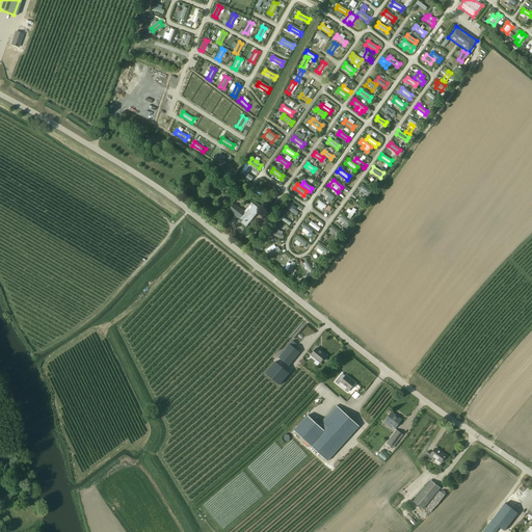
[(363,186),(360,189),(369,195),(371,192),(363,186)]
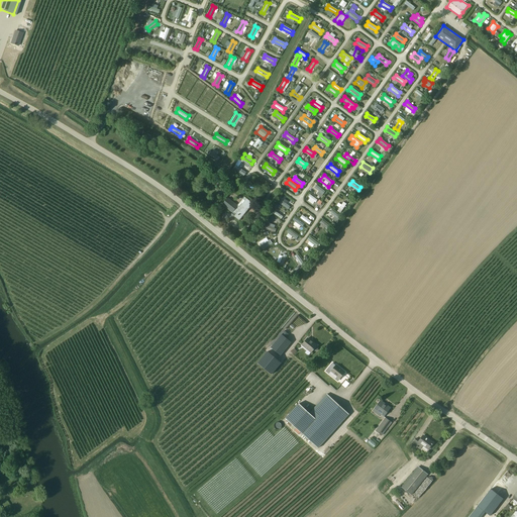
[(320,191),(322,188),(314,183),(312,186),(320,191)]
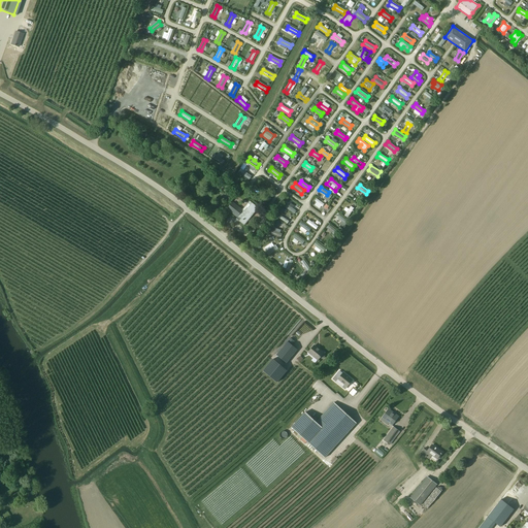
[(320,209),(324,204),(318,199),(314,204),(320,209)]
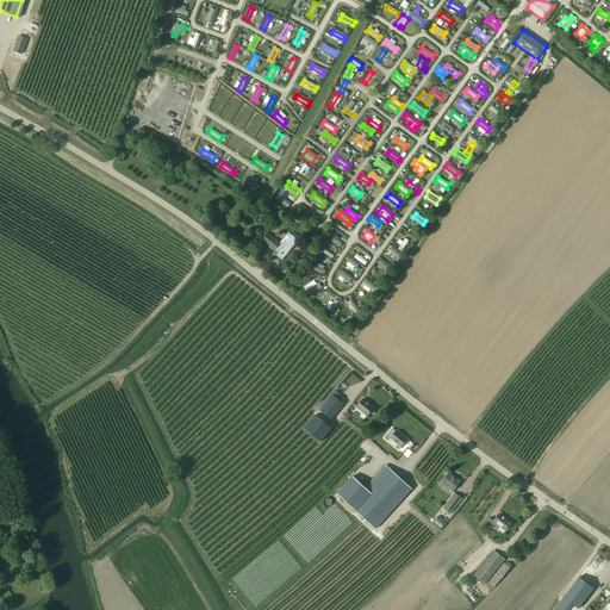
[(273,253),(277,255),(277,256),(282,261),(299,241),(288,232),(280,243),(269,234),(262,242),(274,251),(273,253)]
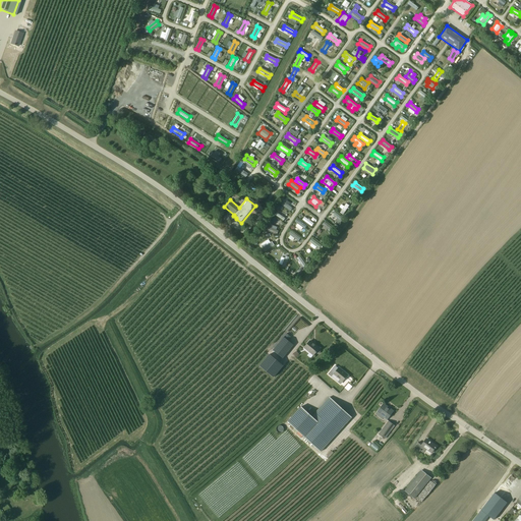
[(293,208),(286,204),(283,201),(281,205),(290,212),(293,208)]
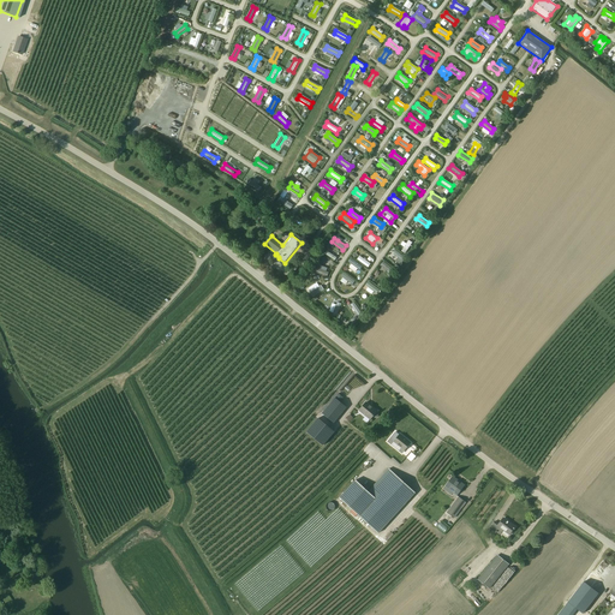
[(406,243),(402,242),(400,245),(404,248),(401,251),(405,254),(412,243),(408,240),(406,243)]
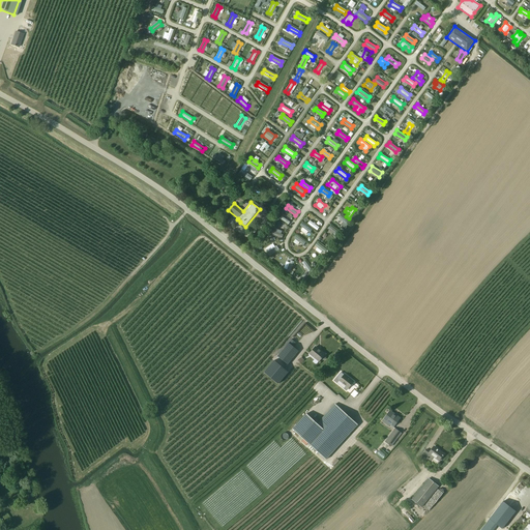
[(334,221),(345,228),(349,222),(339,214),(334,221)]
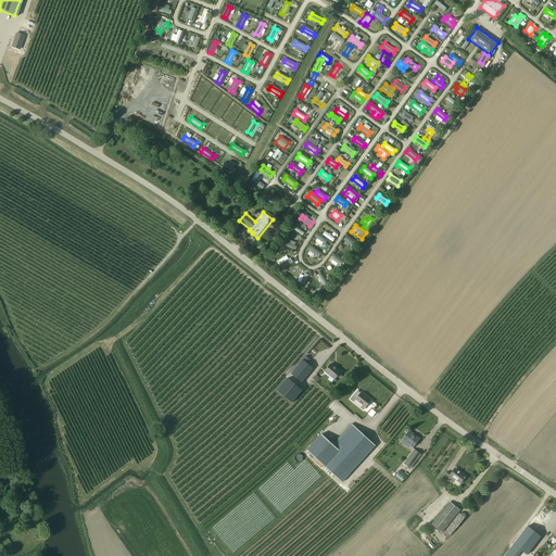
[(297,226),(293,231),(301,236),(304,230),(297,226)]
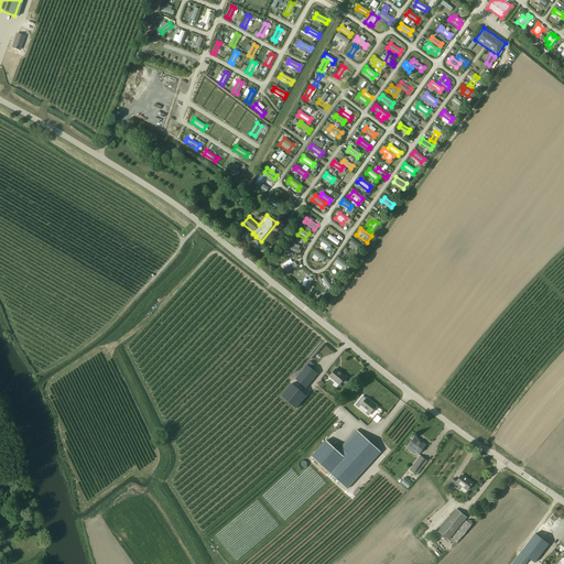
[(337,246),(339,242),(331,234),(327,238),(337,246)]
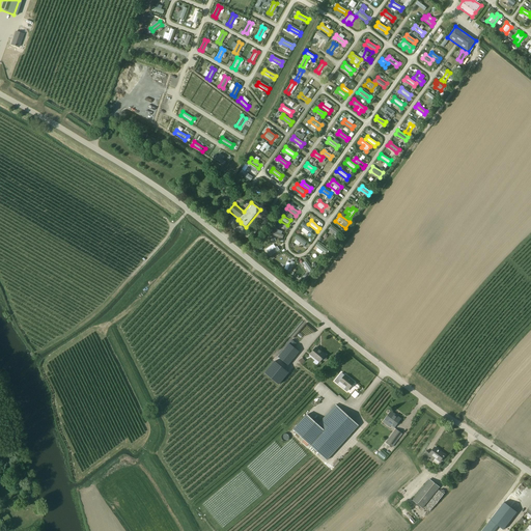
[(303,222),(300,226),(303,228),(301,230),(307,236),(312,230),(303,222)]
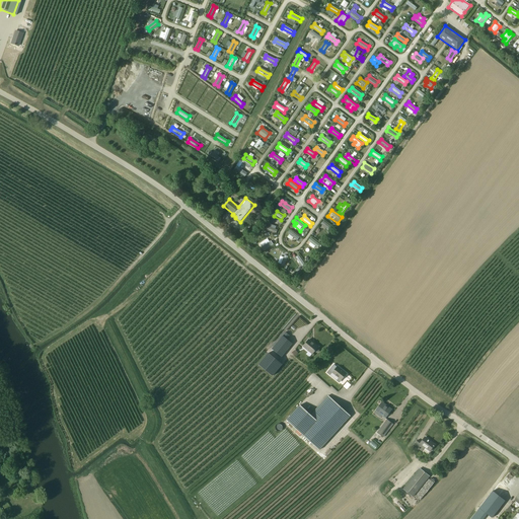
[(326,229),(329,225),(323,220),(320,224),(326,229)]
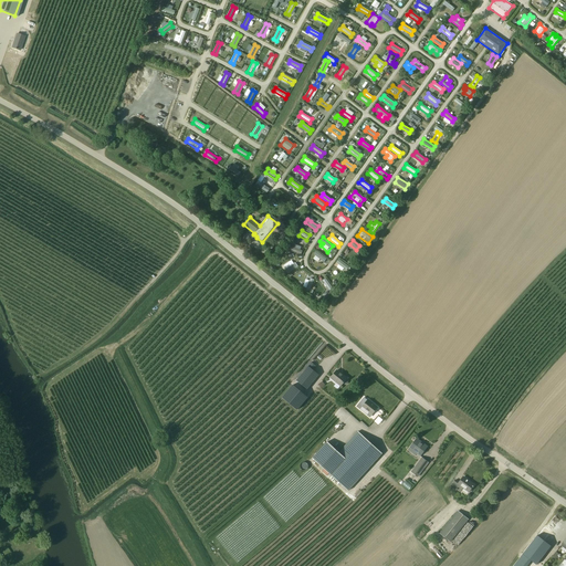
[(324,262),(326,259),(317,252),(314,255),(324,262)]
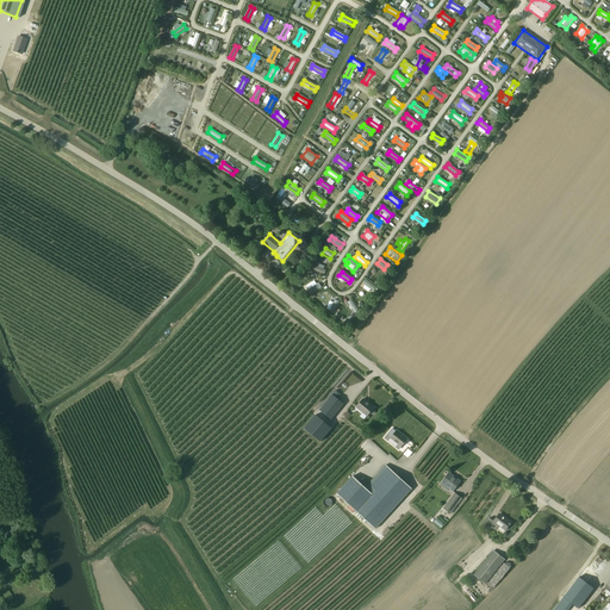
[(365,279),(360,286),(371,293),(375,287),(365,279)]
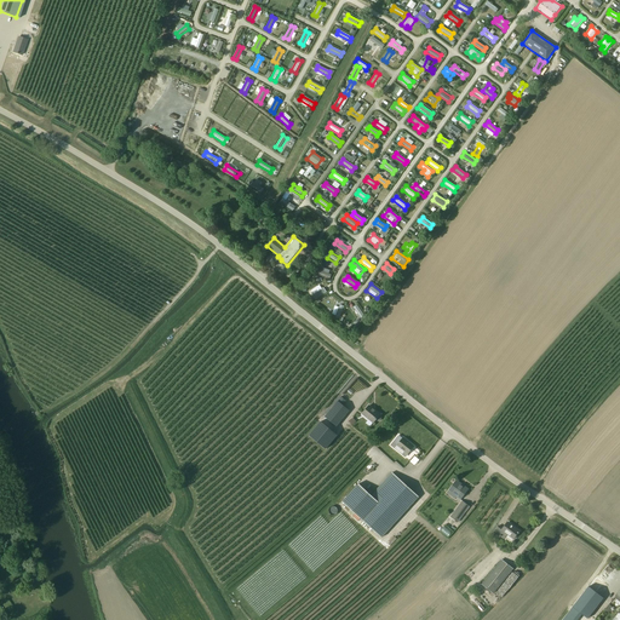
[(326,292),(323,287),(322,288),(320,285),(311,290),(315,298),(326,292)]
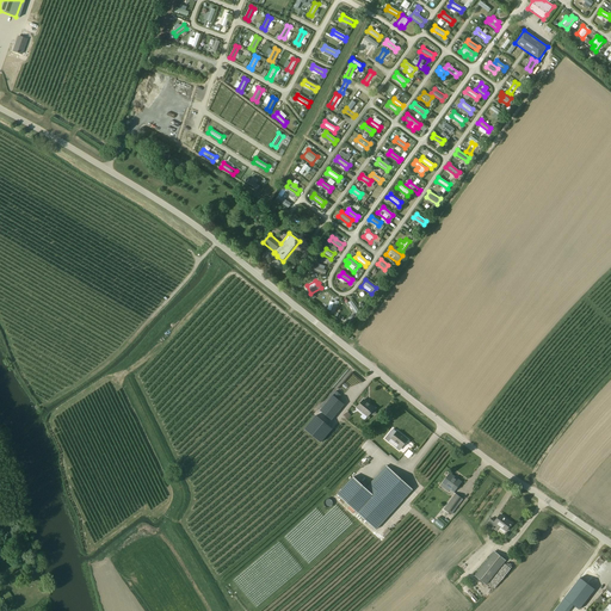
[(334,300),(334,302),(329,301),(327,309),(331,310),(331,313),(335,314),(339,301),(334,300)]
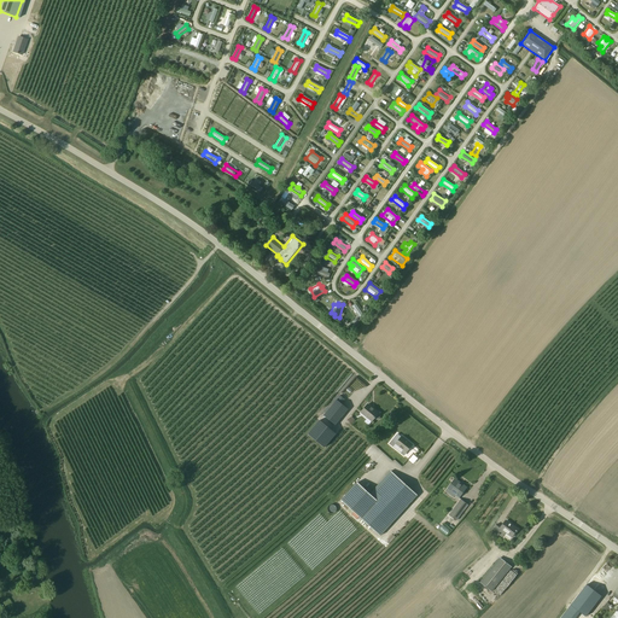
[(350,307),(359,318),(363,314),(355,303),(350,307)]
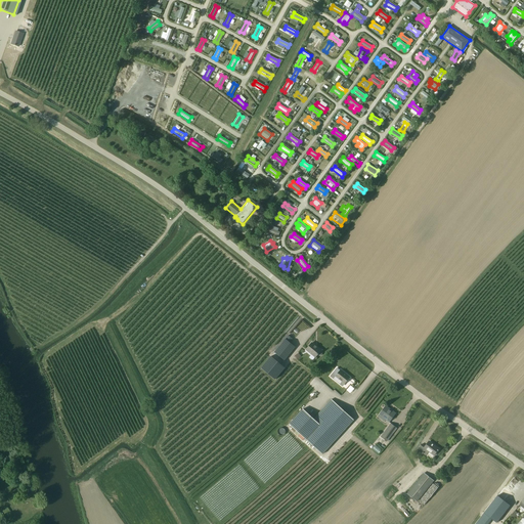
[(285,360),(295,347),(290,343),(293,339),(289,336),(274,352),(285,360)]
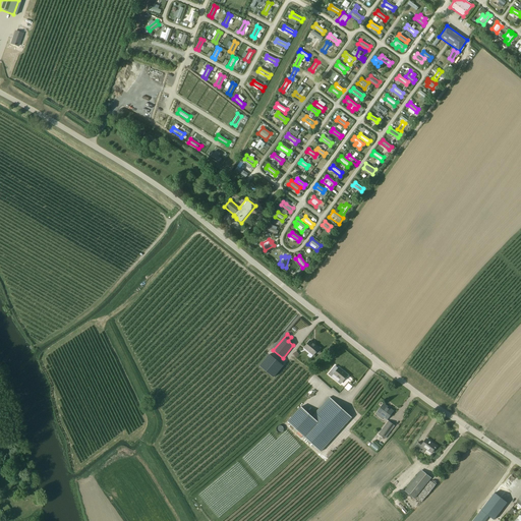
[(320,348),(310,341),(304,348),(313,355),(315,353),(316,354),(317,354),(320,354),(321,353),(321,351),(320,350),(319,349),(320,348)]
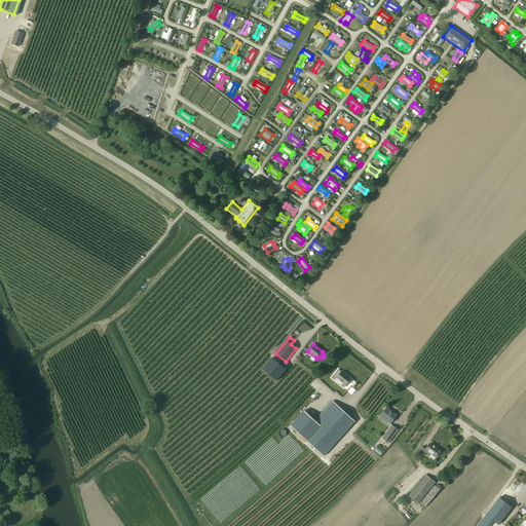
[(338,370),(332,378),(338,383),(340,381),(345,385),(350,379),(347,376),(342,372),(341,372),(338,370)]
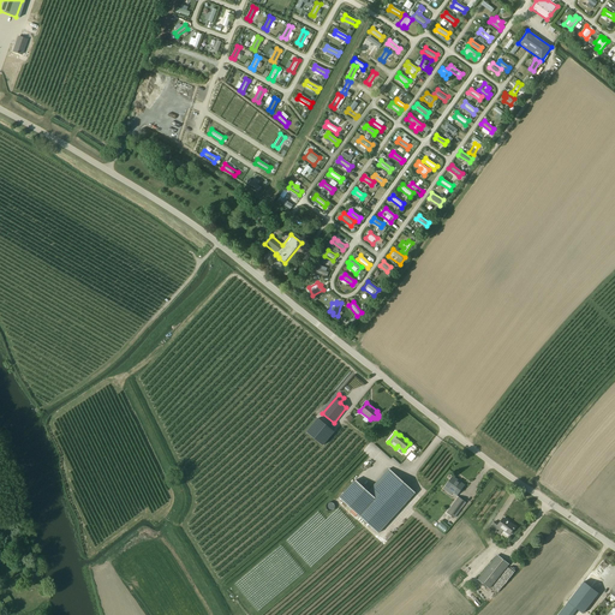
[(378,533),(416,493),(389,469),(368,491),(356,481),(340,497),(378,533)]
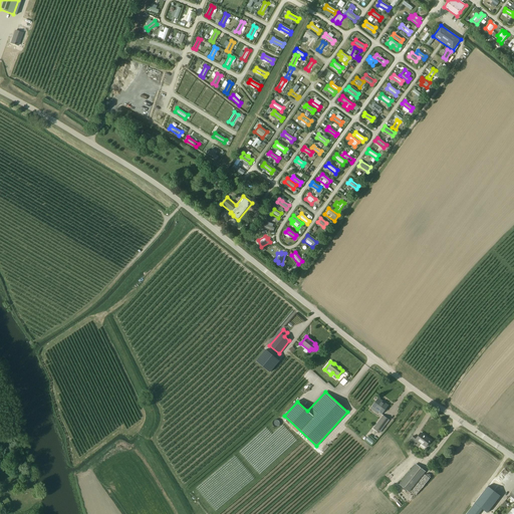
[(377,414),(378,412),(381,415),(388,407),(383,403),(378,399),(372,407),(371,407),(370,409),(377,414)]
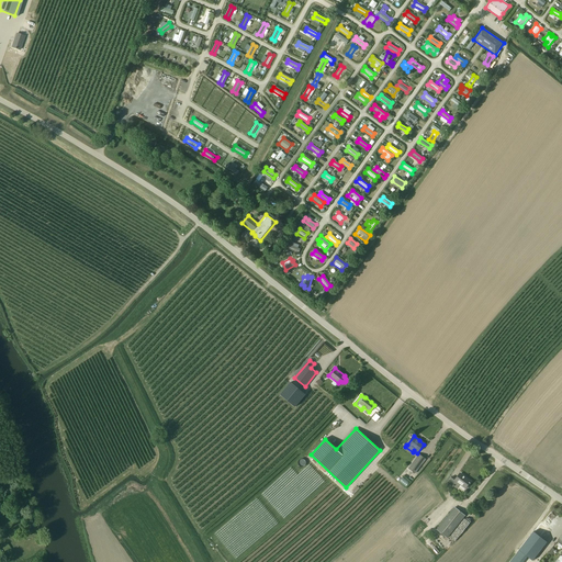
[(419,453),(408,469),(415,474),(426,459),(419,453)]
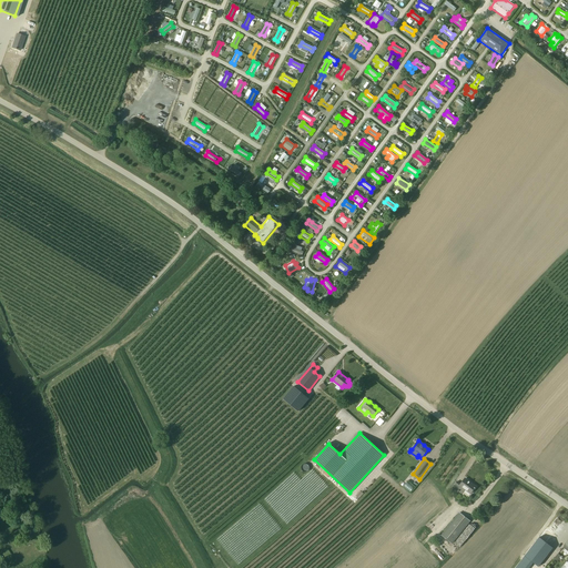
[(462,494),(465,489),(470,494),(476,487),(472,484),(470,484),(465,479),(460,484),(457,482),(453,487),(462,494)]
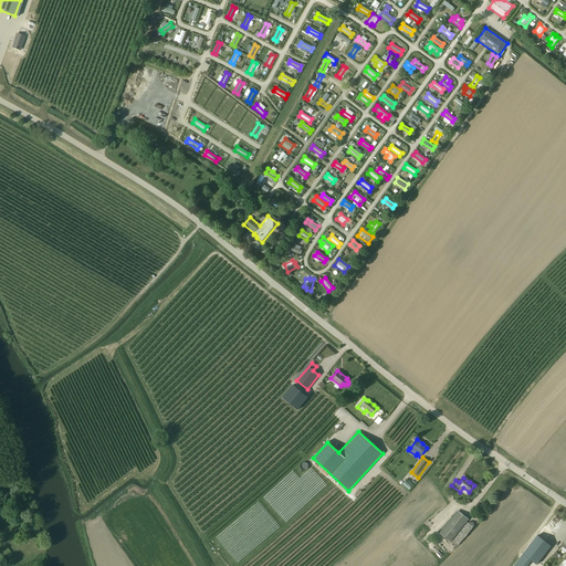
[(409,490),(412,485),(406,479),(402,483),(409,490)]
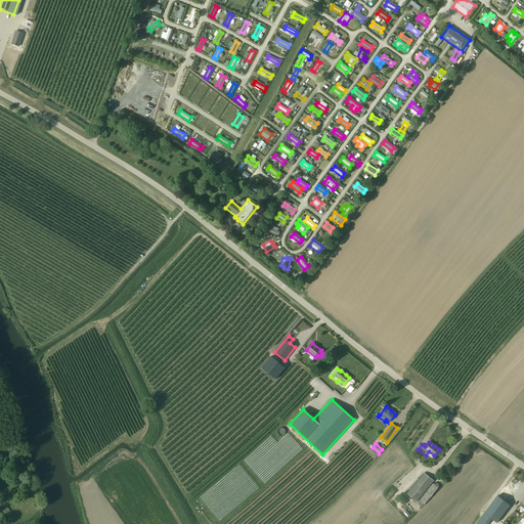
[(417,503),(434,481),(424,473),(407,493),(417,503)]
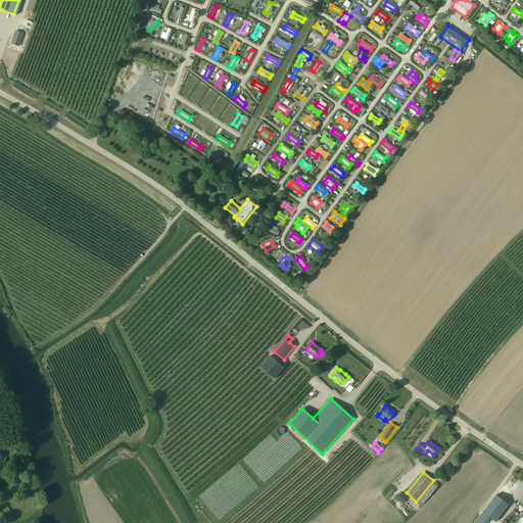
[(511,491),(505,486),(498,494),(497,493),(484,511),(496,521),(510,504),(504,498),(511,491)]
